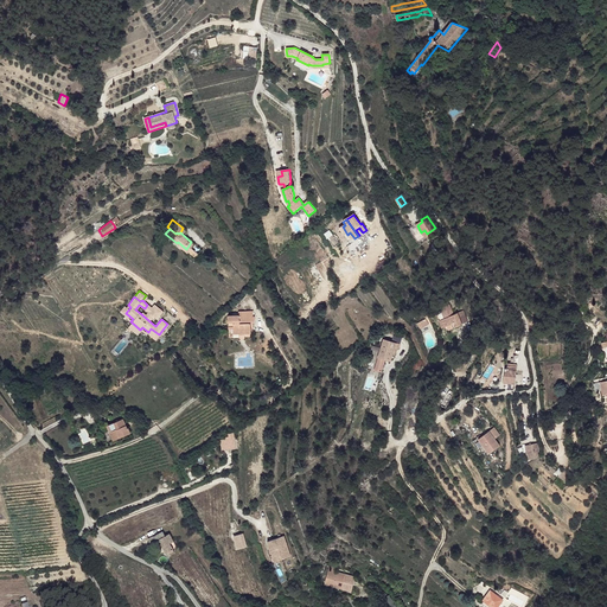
[(446,302),(436,307),(439,312),(442,310),(445,315),(441,317),(439,317),(442,325),(445,324),(446,327),(460,321),(454,310),(451,312),(446,302)]
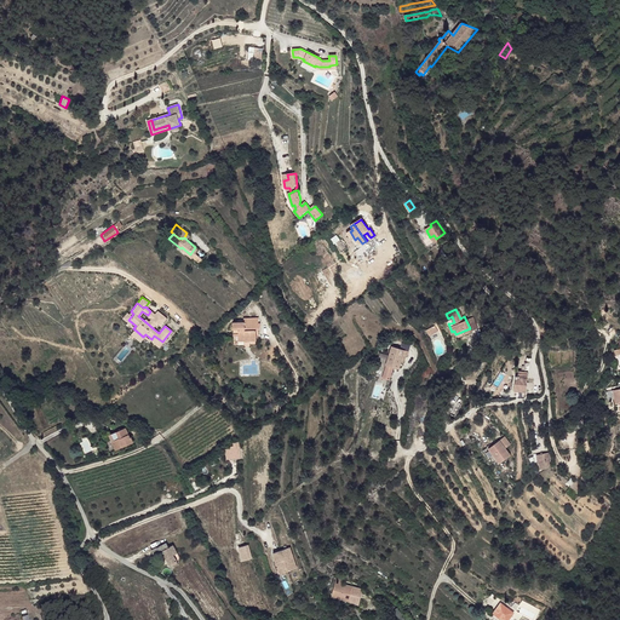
[(149,322),(153,326),(156,322),(159,325),(166,317),(156,310),(154,314),(150,317),(151,319),(149,322)]
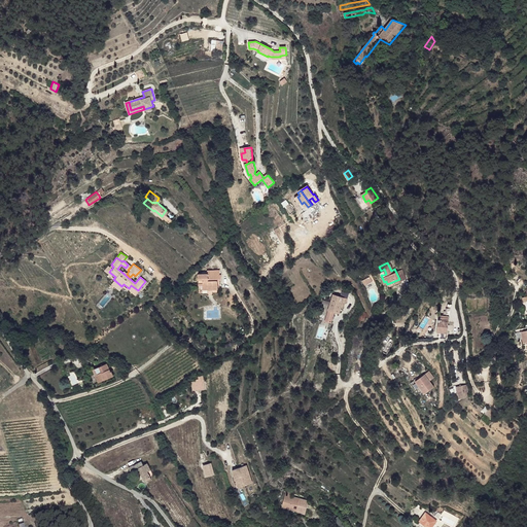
[(103,270),(108,273),(109,272),(112,269),(107,265),(103,270)]
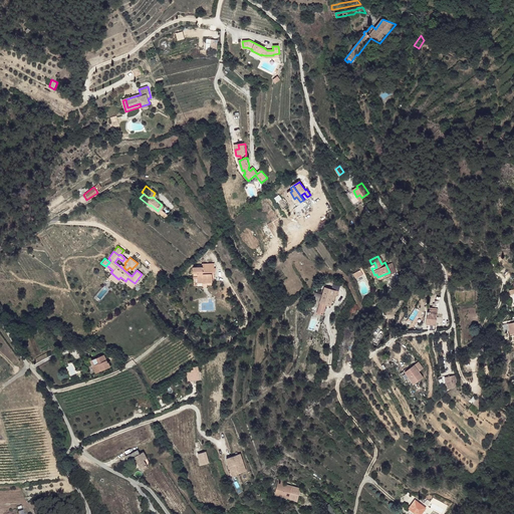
[(214,264),(203,264),(203,266),(193,266),(193,278),(197,278),(197,282),(203,282),(203,279),(213,279),(213,272),(215,272),(214,264)]
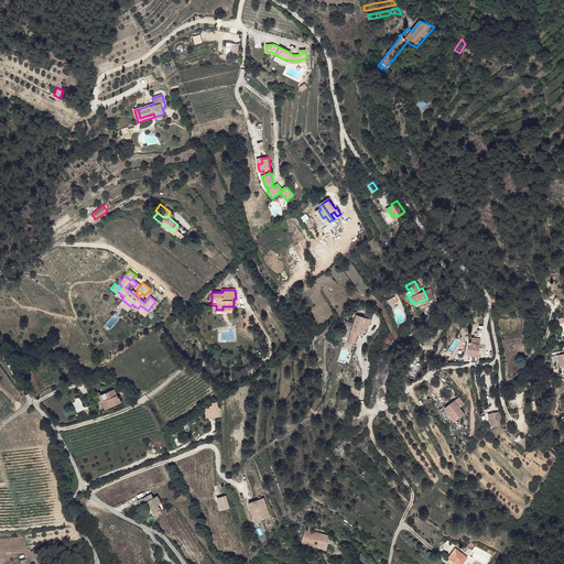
[(390,305),(399,301),(397,296),(388,300),(390,305)]
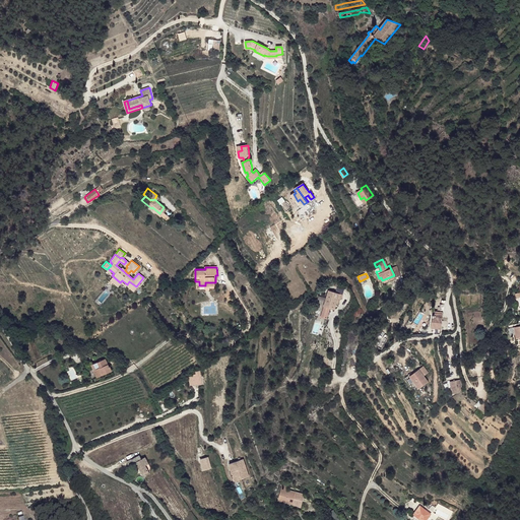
[(497,274),(491,277),(495,285),(501,282),(497,274)]
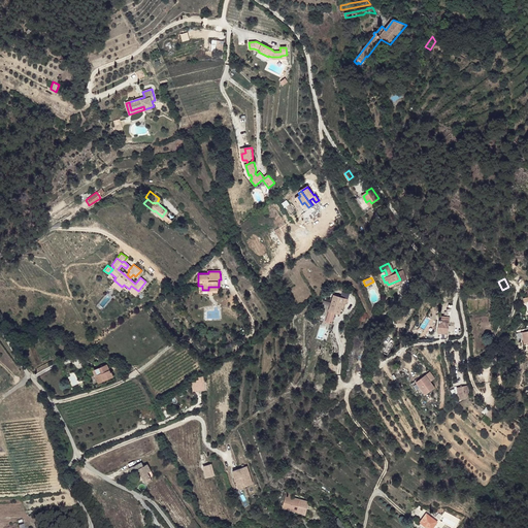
[(119,291),(122,287),(113,279),(110,284),(119,291)]
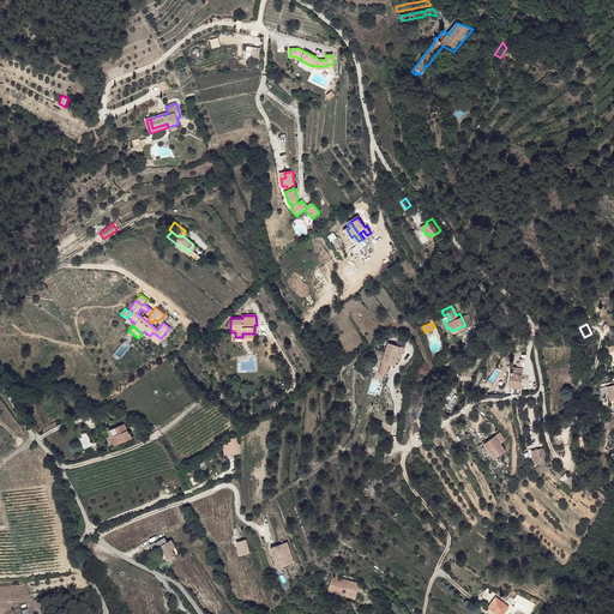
[(149,337),(156,343),(161,338),(152,332),(150,336),(149,337)]
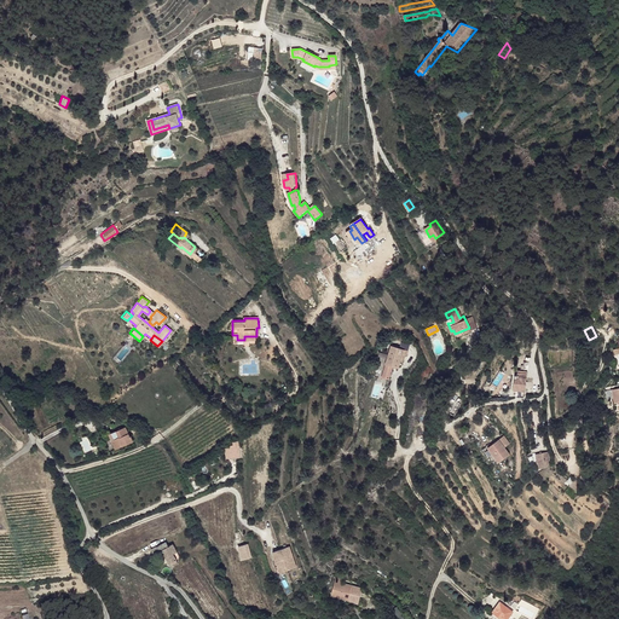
[(391,380),(393,368),(401,369),(406,348),(391,345),(382,377),(391,380)]
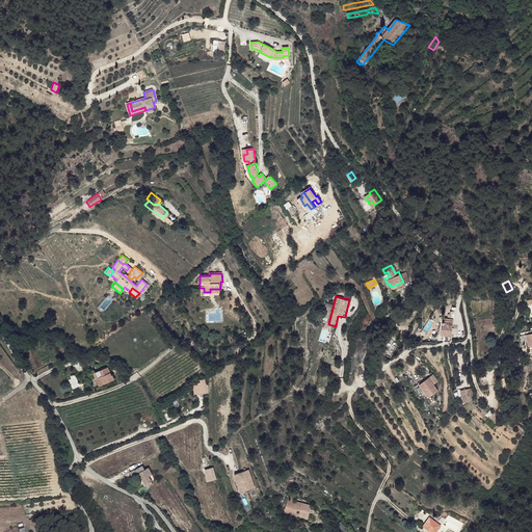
[(446,322),(441,321),(440,333),(450,335),(451,323),(446,322)]
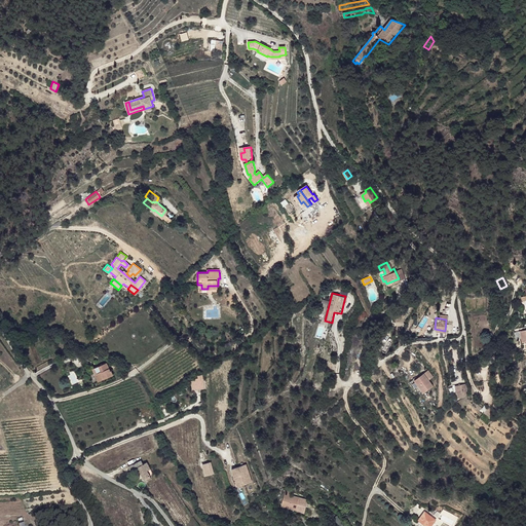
[(112,369),(108,361),(94,368),(100,380),(105,378),(104,373),(108,371),(112,369)]
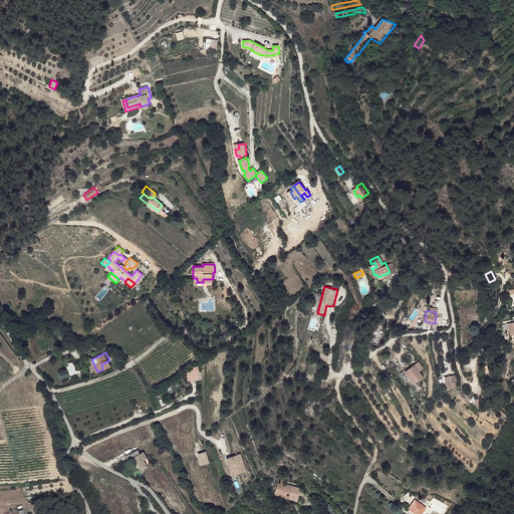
[(425,367),(420,360),(406,369),(415,382),(425,376),(421,370),(425,367)]
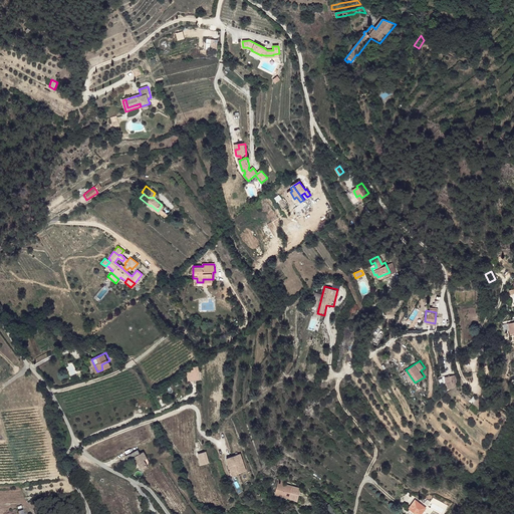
[(459,382),(457,373),(447,375),(449,383),(450,383),(451,389),(454,389),(456,388),(459,382)]
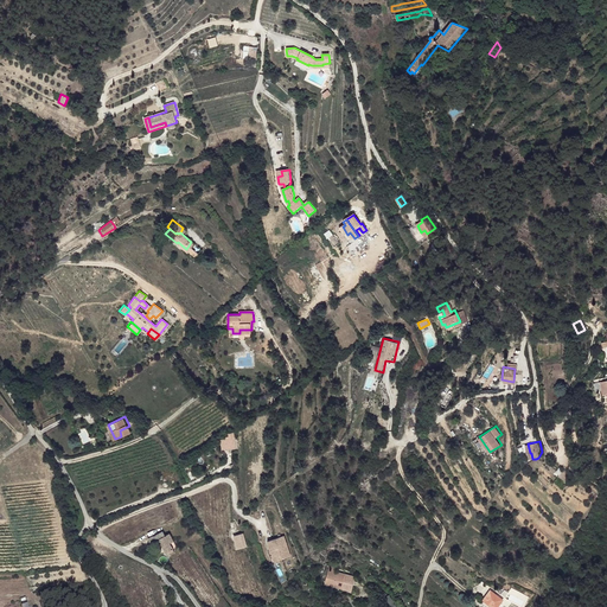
[(398,509),(393,504),(388,510),(394,515),(398,509)]
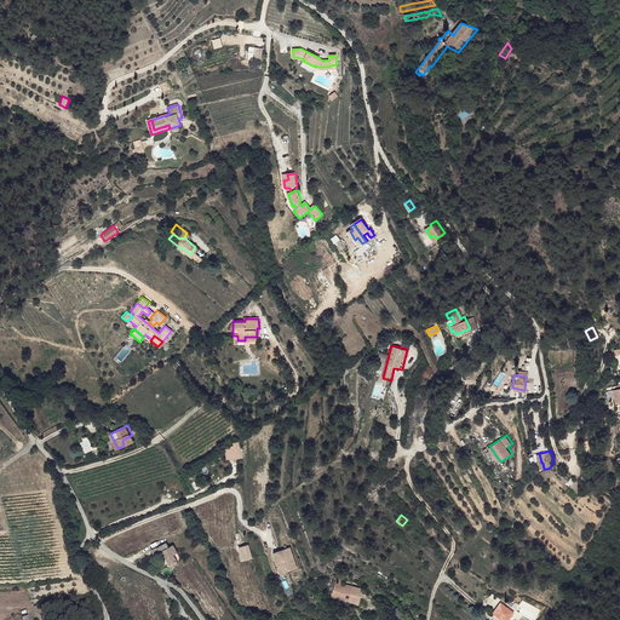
[(414,526),(407,520),(402,526),(409,532),(414,526)]
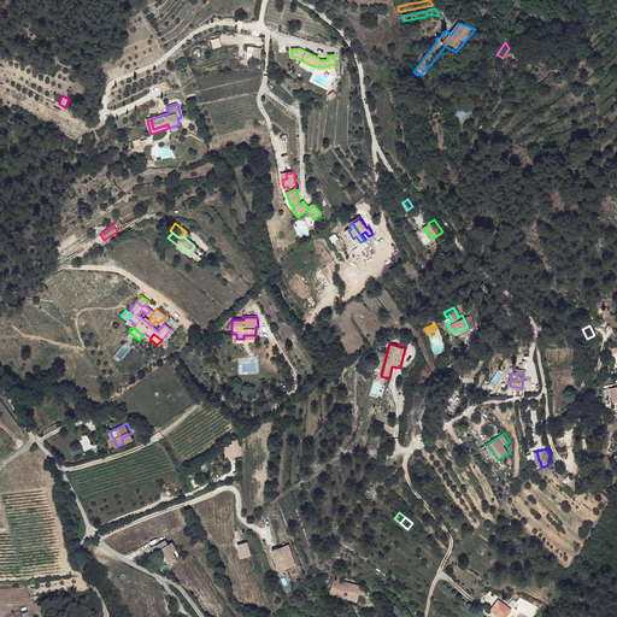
[(168,544),(165,540),(156,545),(156,544),(150,547),(153,552),(160,547),(169,562),(176,557),(172,551),(176,550),(171,542),(168,544)]
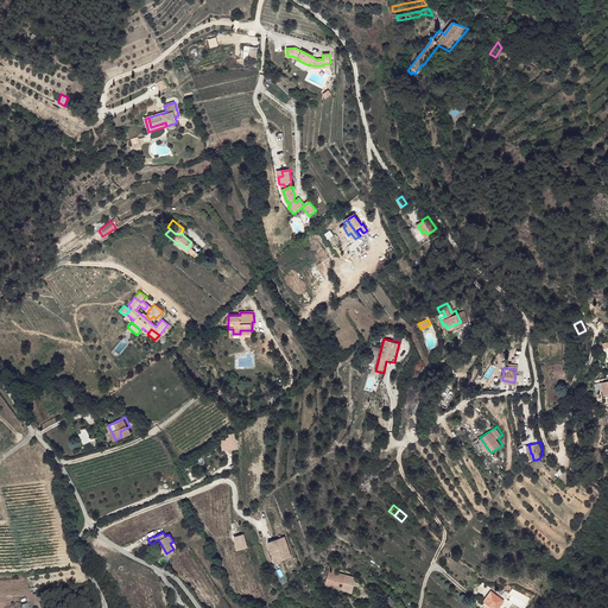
[(284,534),(267,540),(272,553),(270,555),(272,562),(291,555),(284,534)]
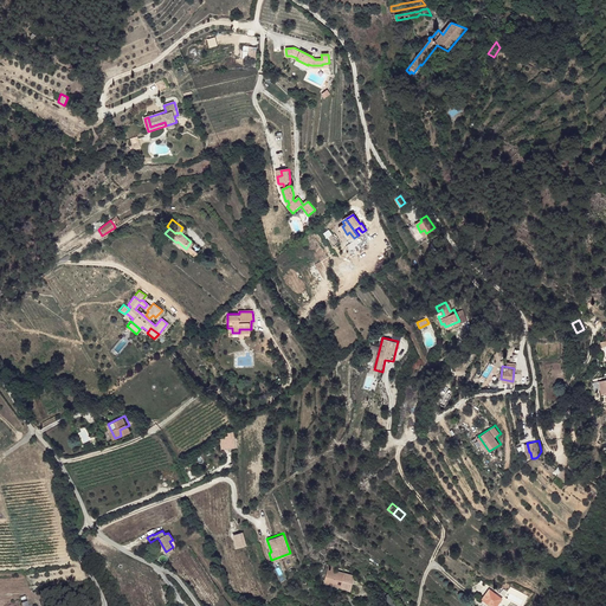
[(342,579),(324,574),(321,587),(337,592),(342,579)]
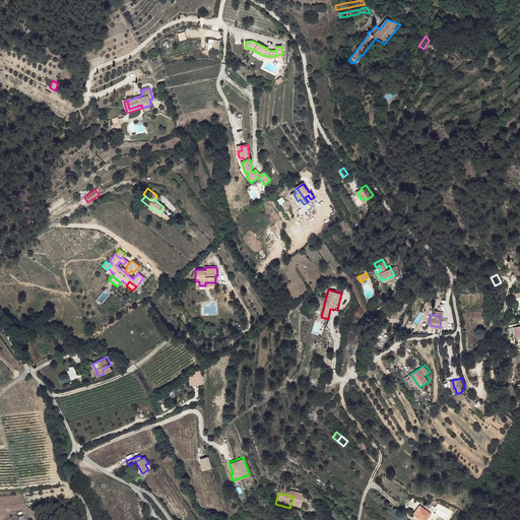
[(424,519),(431,511),(419,503),(416,506),(418,508),(414,513),(424,519)]
